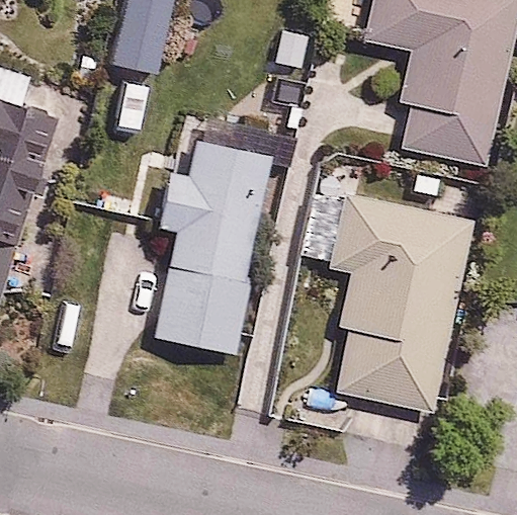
[(340,0),(334,37),(406,52),(388,150),(484,168),(515,0),(340,0)]
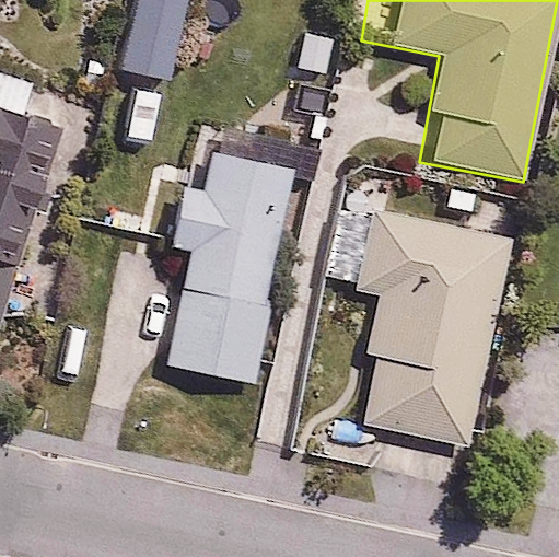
[(37,85),(0,72),(0,316),(62,131),(25,118),(37,85)]
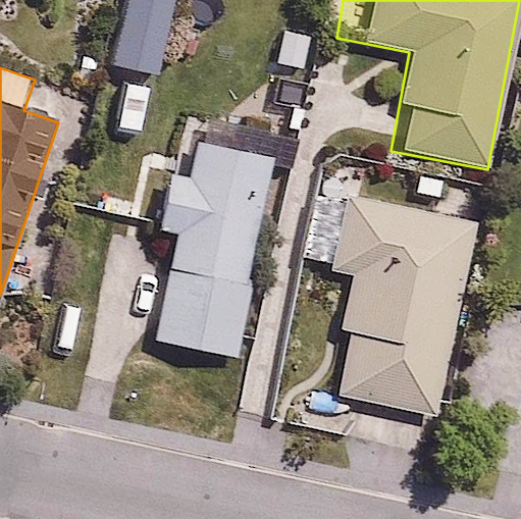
[(271,156),(191,141),(154,341),(233,356),(271,156)]
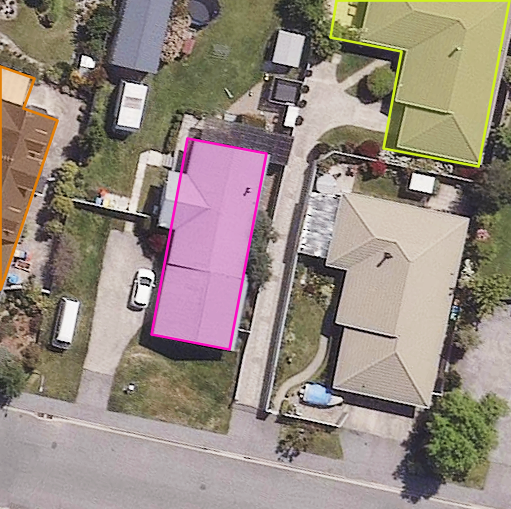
[(333,385),(380,395),(371,440),(411,448),(421,403),(431,405),(474,191),(438,183),(433,207),(334,187),(318,264),(342,269),(331,321),(345,324),(333,385)]
